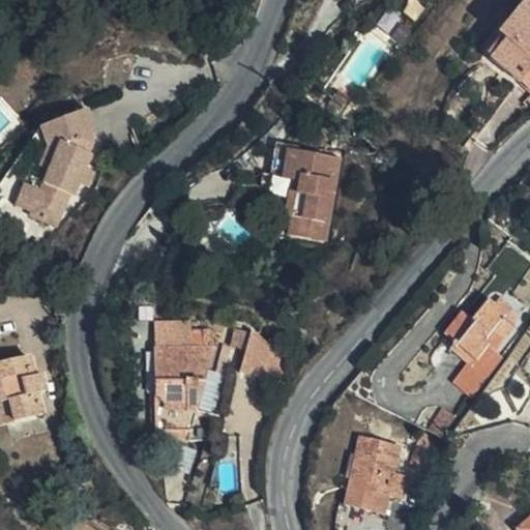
[(493,60),(520,82),(529,68),(529,8),(522,3),(498,32),(508,41),(493,60)]
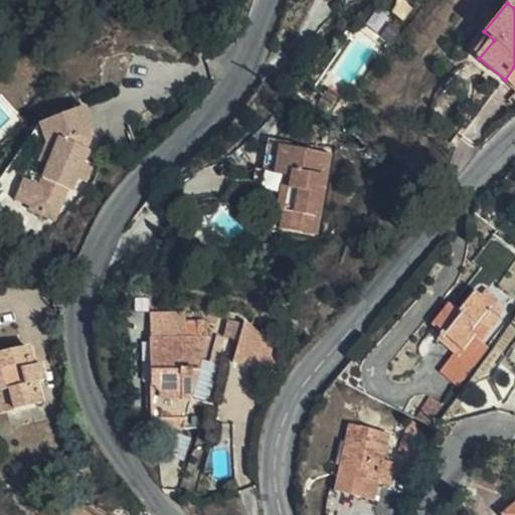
[(74,93),(49,102),(55,136),(47,154),(36,177),(28,195),(53,208),(62,190),(72,191),(78,178),(84,164),(92,146),(87,146),(89,137),(83,135),(76,116),(80,115),(74,93)]
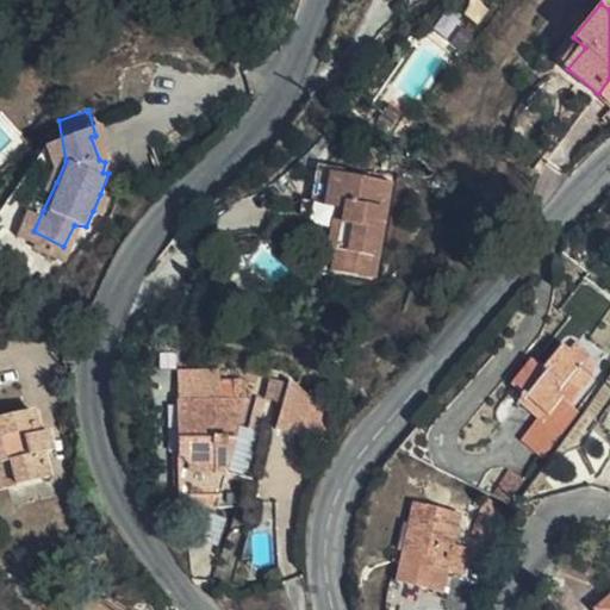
[(66,161),(58,120),(41,126),(50,155),(41,174),(56,182),(66,161)]
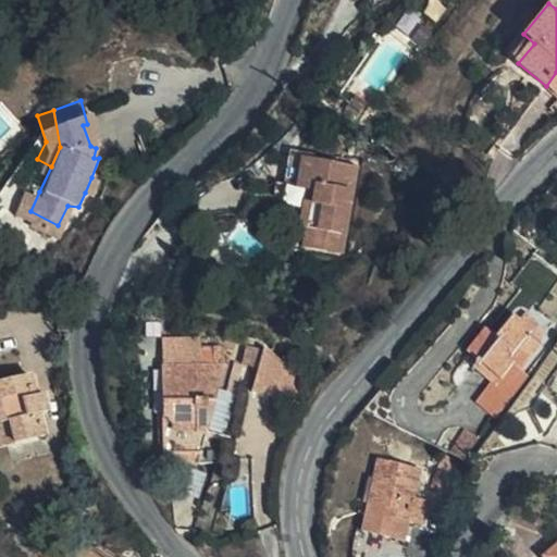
[(314,225),(353,230),(358,145),(300,137),(297,169),(316,170),(314,182),(307,181),(304,209),(314,210),(314,225)]
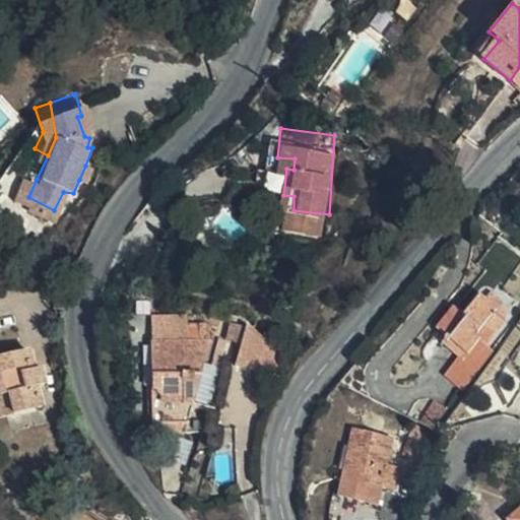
[(92,168),(85,166),(79,180),(88,183),(92,168)]
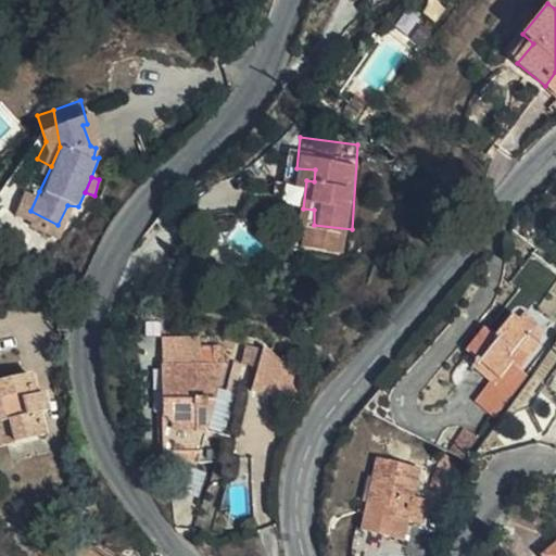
[(30,211),(39,191),(21,181),(11,201),(30,211)]
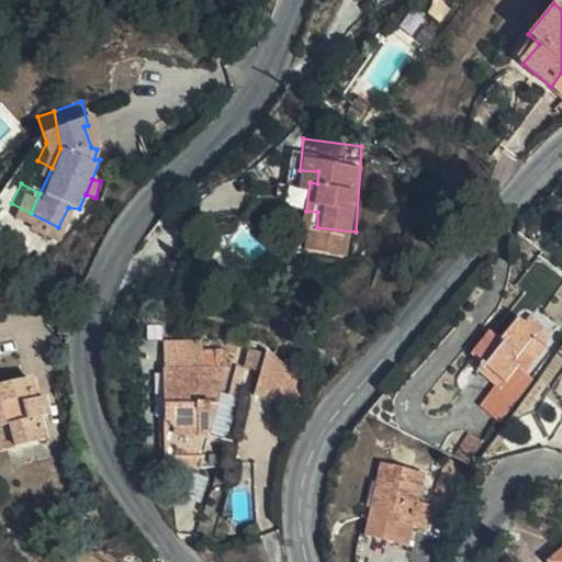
[(485,379),(487,380),(504,356),(509,359),(534,322),(525,316),(526,315),(512,305),(506,313),(501,310),(484,333),(483,333),(486,335),(471,359),(468,356),(468,358),(463,363),(485,379)]
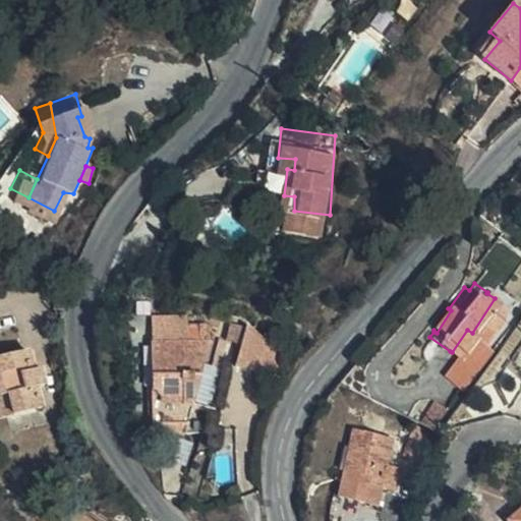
[(423,325),(433,332),(433,330),(437,333),(451,310),(448,308),(449,308),(440,301),(423,325)]
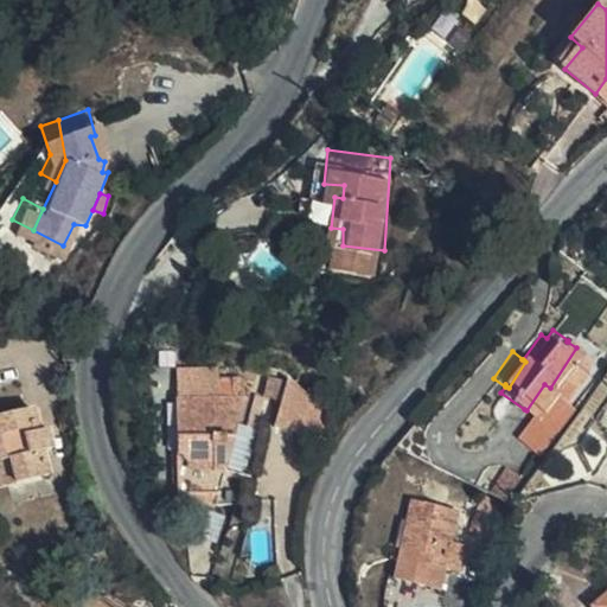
[(4,433),(64,432),(64,407),(70,406),(70,384),(63,384),(61,365),(0,368),(4,433)]
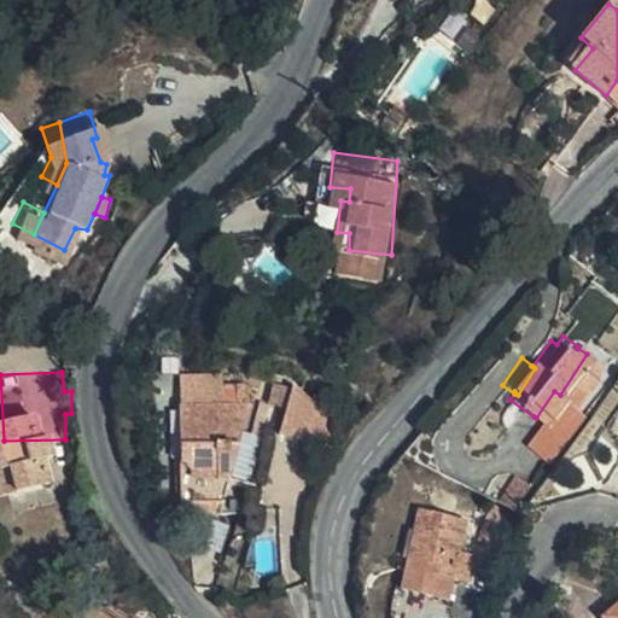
[(216,373),(180,374),(180,402),(250,400),(250,385),(216,386),(216,373)]
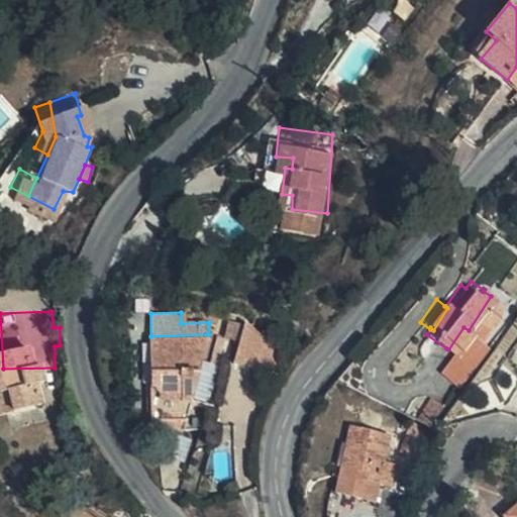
[(246,324),(235,363),(270,372),(280,333),(246,324)]
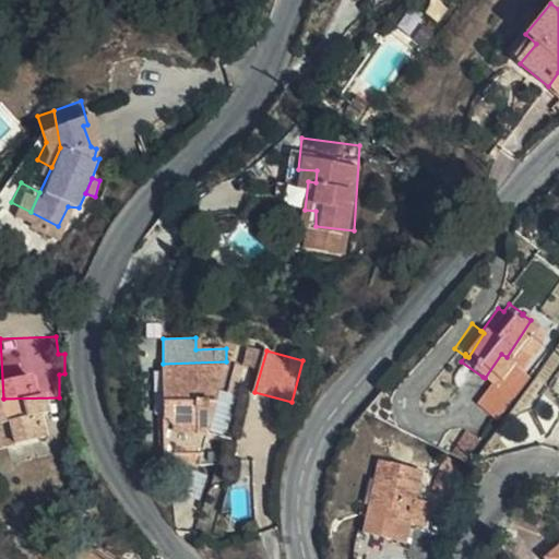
[(507,357),(501,354),(485,378),(483,377),(473,392),(491,404),(515,364),(507,357)]
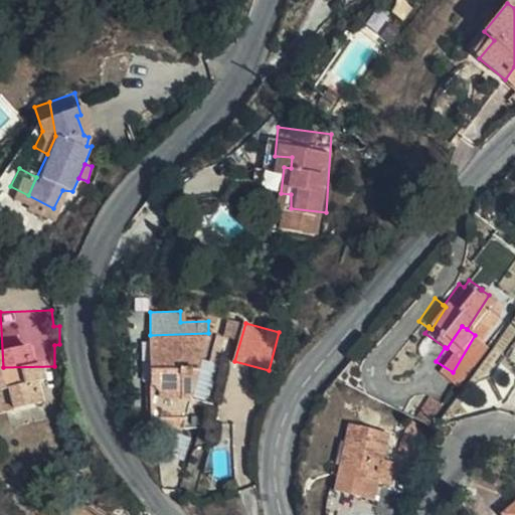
[(208,333),(150,335),(152,417),(187,416),(208,333)]
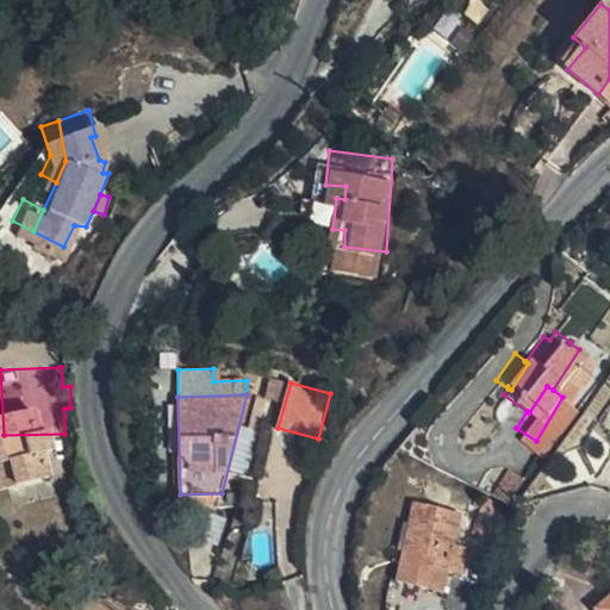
[(499,497),(504,499),(517,474),(499,464),(485,489),(499,497)]
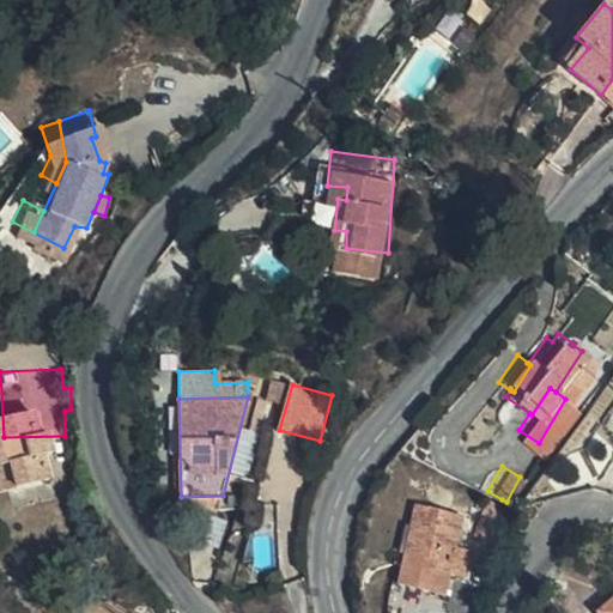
[(474,489),(466,527),(472,528),(480,491),(474,489)]
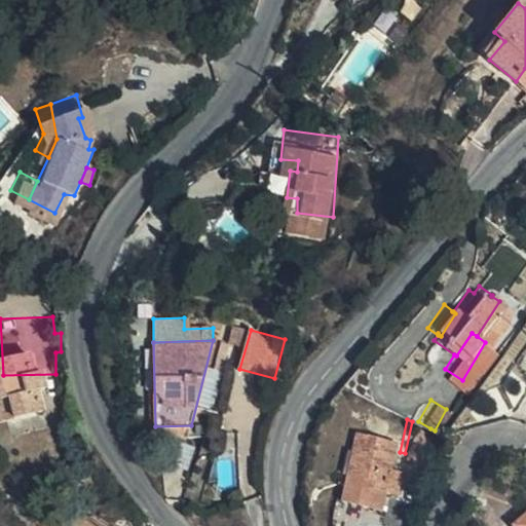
[(412,421),(405,453),(423,457),(430,428),(412,421)]
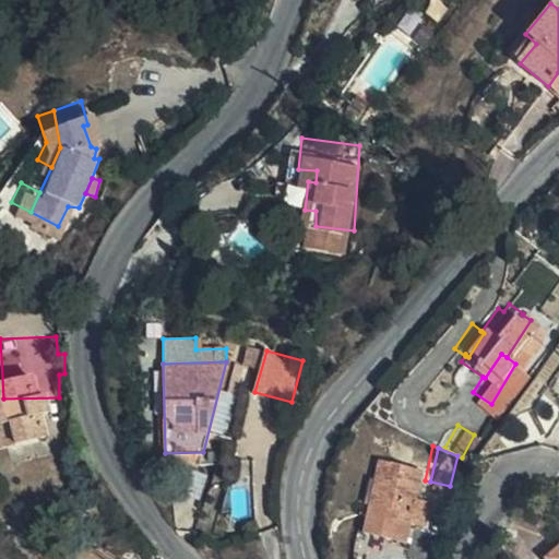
[(412,461),(371,454),(358,527),(392,533),(394,512),(409,514),(426,516),(430,491),(408,489),(412,461)]
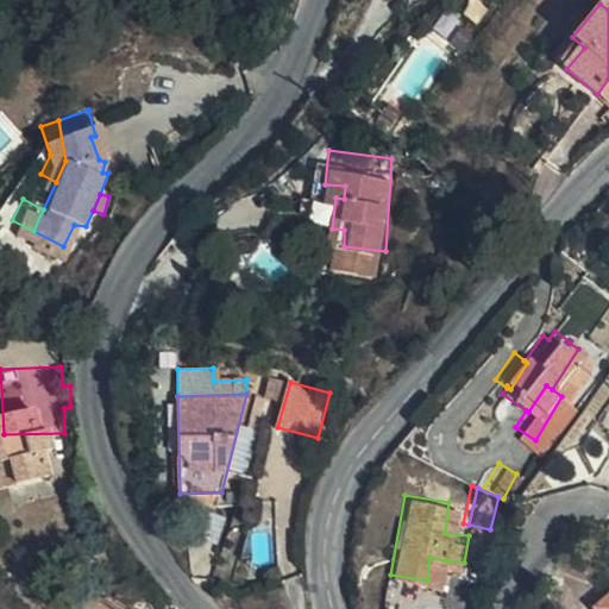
[(446,560),(429,558),(427,581),(443,584),(446,560)]
